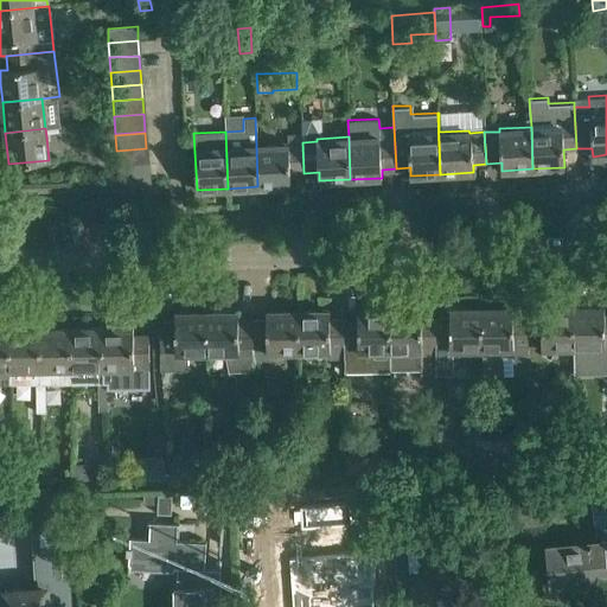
[(304,173),(302,142),(256,145),(257,186),(291,185),(291,174),(304,173)]
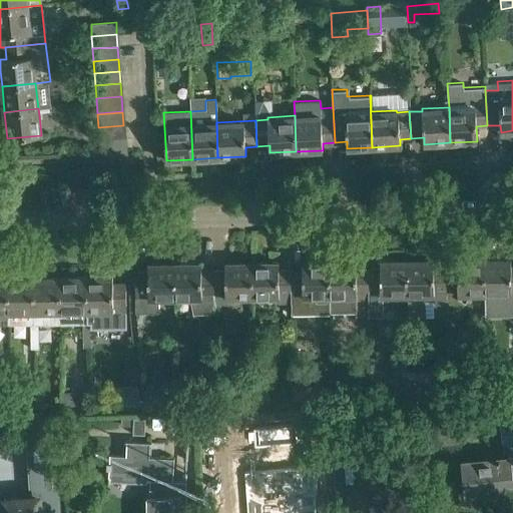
[(99,140),(124,139),(123,125),(98,127),(99,140)]
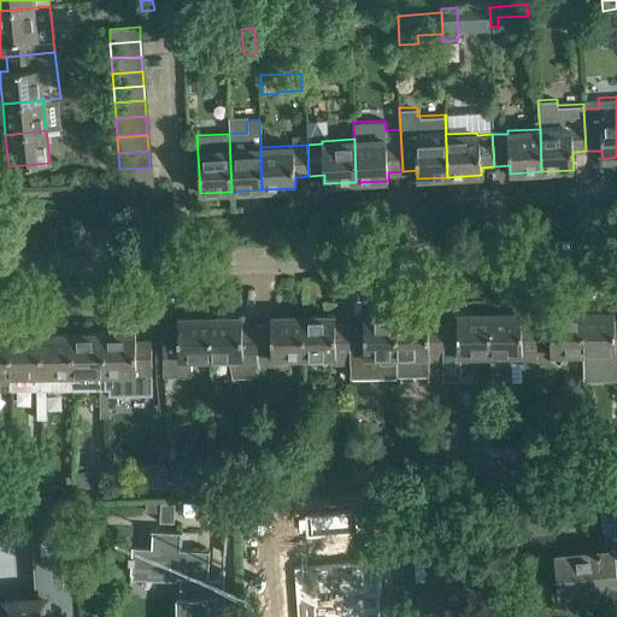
[(151,180),(150,168),(119,169),(121,188),(122,187),(151,186),(151,180)]
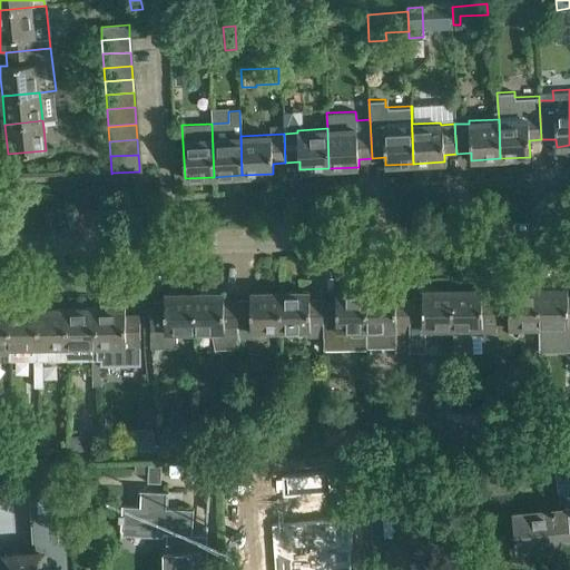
[(539,326),(538,288),(508,288),(508,296),(495,297),(497,365),(497,347),(502,346),(508,344),(513,341),(518,335),(521,326),(539,326)]
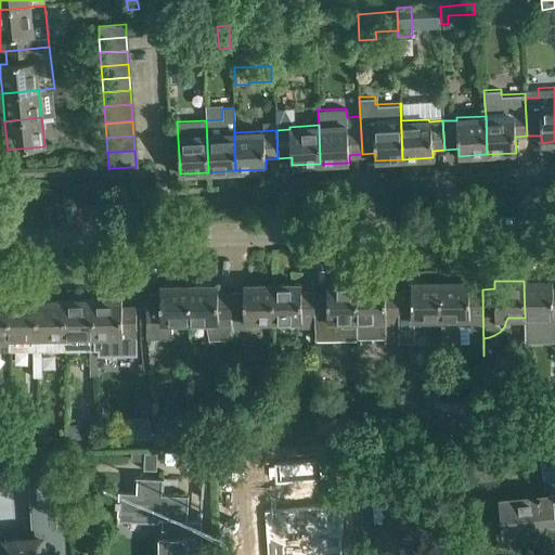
[(554,333),(554,287),(553,288),(553,281),(524,281),(525,318),(541,317),(541,333),(554,333)]
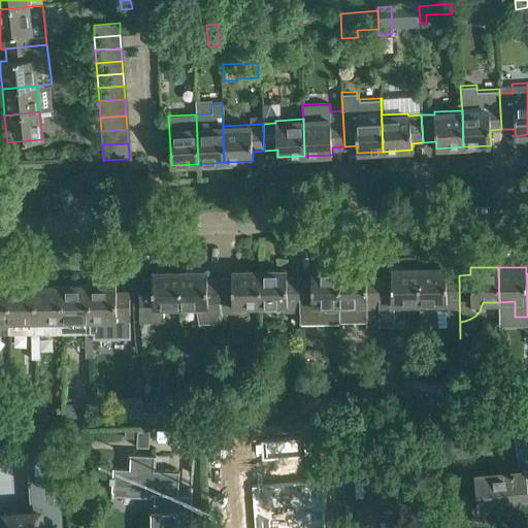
[(378,276),(378,301),(390,301),(390,303),(419,303),(418,268),(391,269),(391,276),(378,276)]
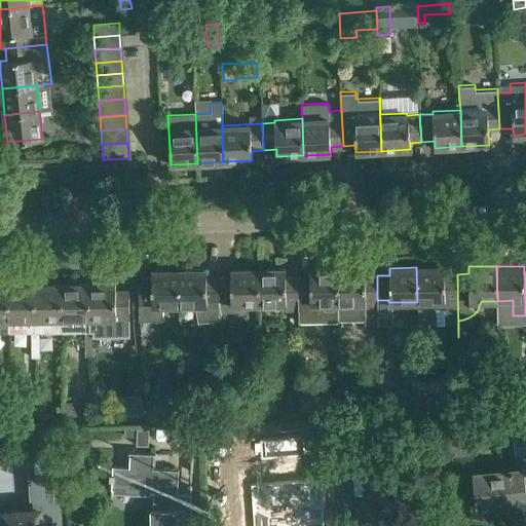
[(417,302),(444,302),(444,330),(451,329),(451,337),(458,337),(457,274),(457,270),(444,271),(444,267),(416,267),(417,302)]
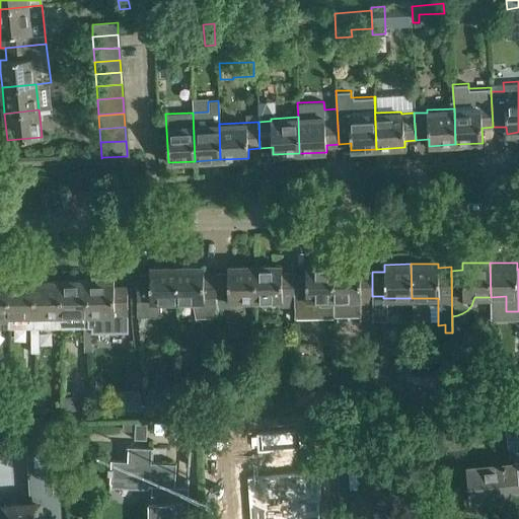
[(304,299),(334,298),(332,265),(306,266),(306,273),(293,273),(293,303),(294,316),(305,316),(304,299)]
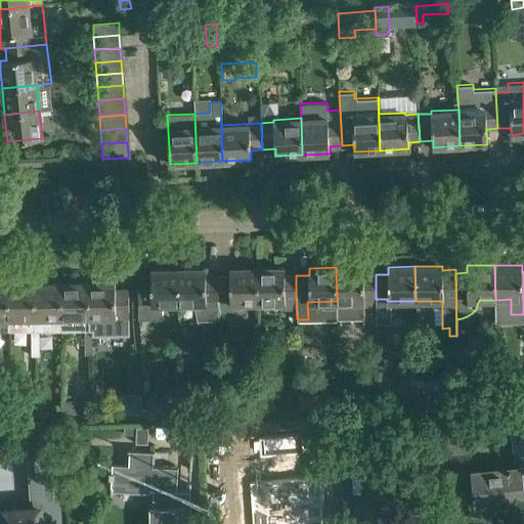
[(377,321),(376,299),(376,274),(364,274),(363,267),(336,267),(337,301),(337,317),(362,317),(362,321),(377,321)]
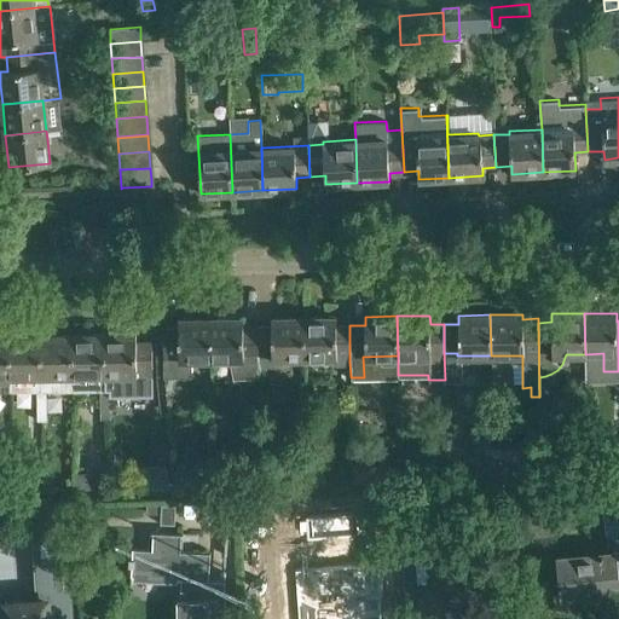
[(272,327),(256,327),(258,356),(272,356),(272,358),(304,358),(304,317),(272,318),(272,327)]
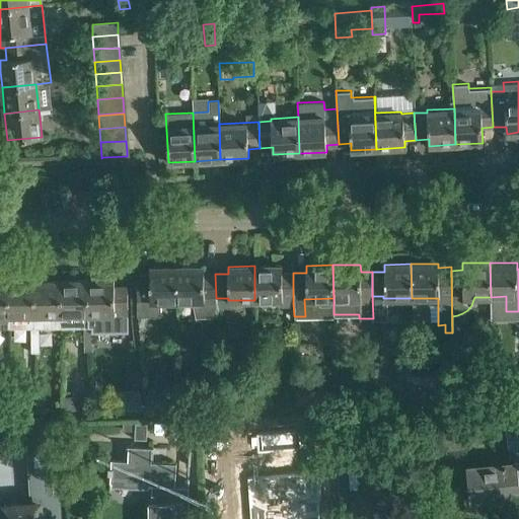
[(282,266),(254,266),(254,300),(281,299),(281,303),(293,303),(293,273),(282,273),(282,266)]
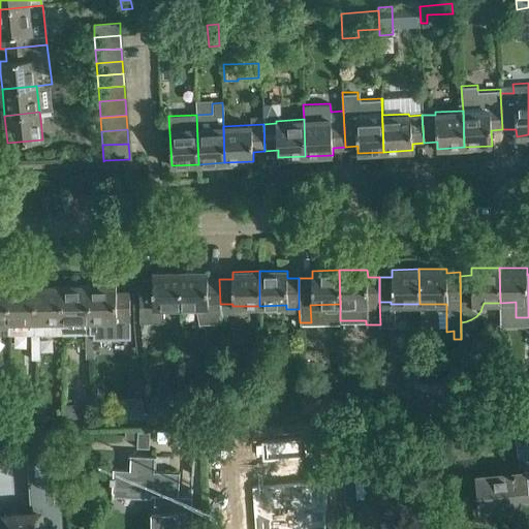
[(153,280),(139,280),(139,322),(161,322),(161,307),(180,307),(180,272),(153,273),(153,280)]
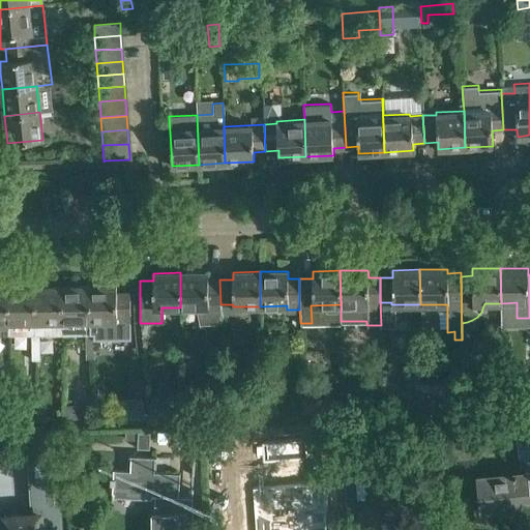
[(208,272),(180,272),(180,307),(196,307),(199,324),(221,324),(221,304),(219,280),(208,280),(208,272)]
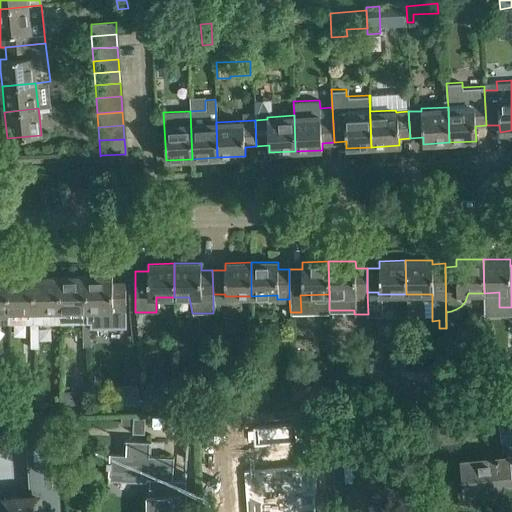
[(87,322),(86,311),(86,276),(60,277),(61,323),(82,323),(83,335),(90,335),(90,328),(89,322),(87,322)]
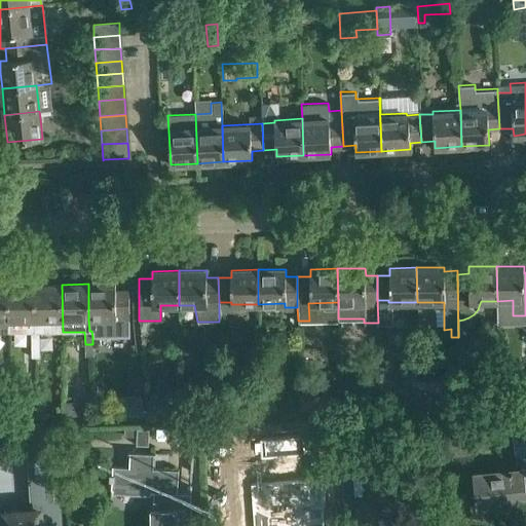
[(116,284),(88,284),(88,320),(89,331),(91,331),(92,337),(129,337),(129,291),(116,291),(116,284)]
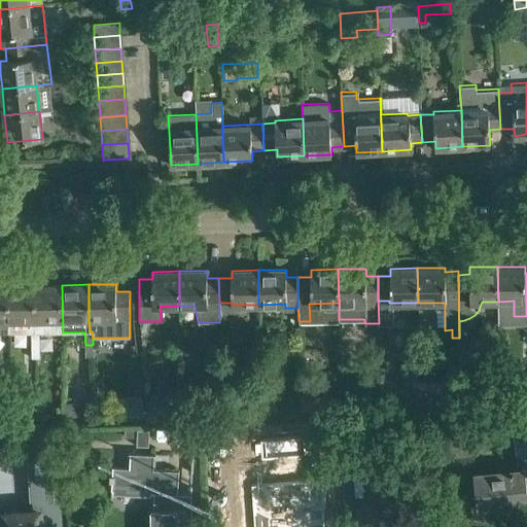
[(0,285),(0,321),(9,321),(8,285),(0,285)]
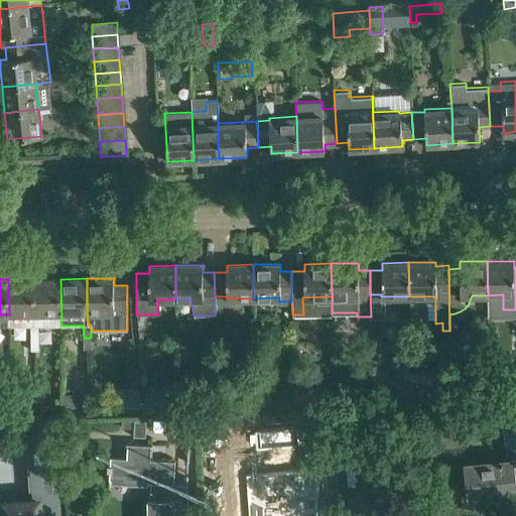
[(30,327),(34,327),(33,279),(8,279),(9,314),(9,327),(30,327)]
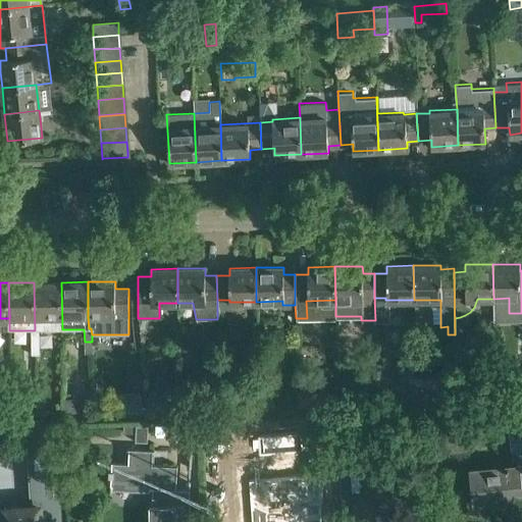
[(35,330),(38,330),(62,329),(61,282),(34,282),(35,330)]
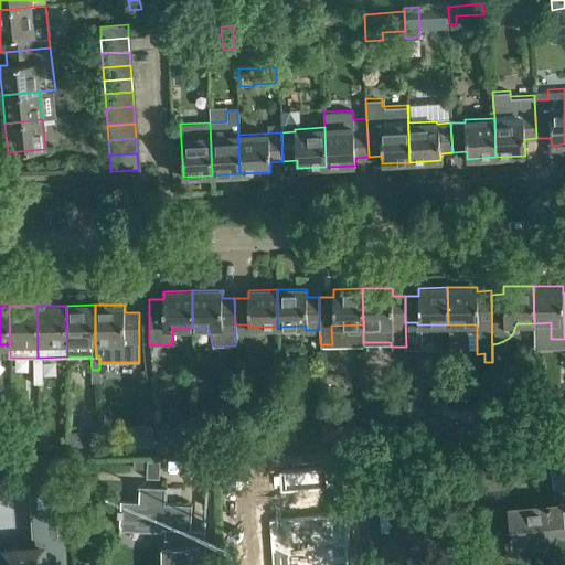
[(449,435),(493,435),(492,397),(483,397),(483,403),(449,404),(449,435)]
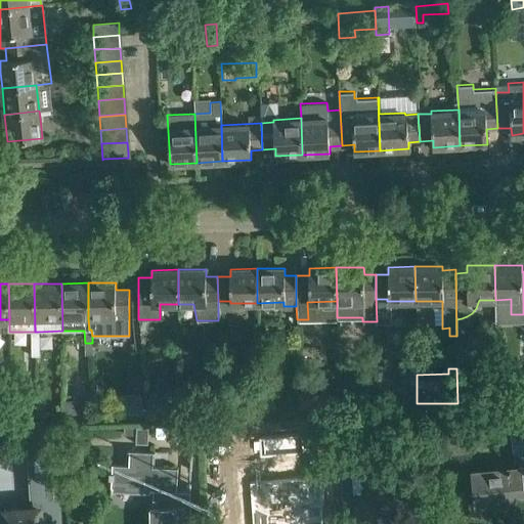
[(396,382),(388,382),(388,402),(396,402),(396,382)]
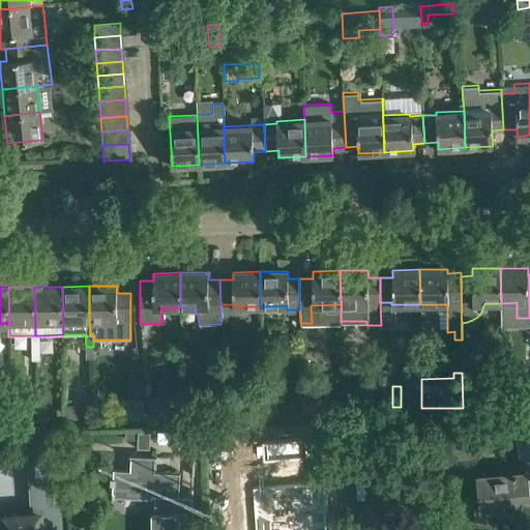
[(181,400),(181,412),(194,412),(202,404),(202,391),(189,391),(181,400)]
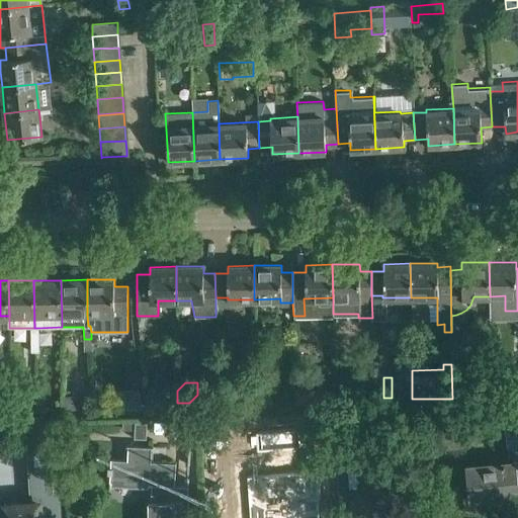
[(139,389),(124,389),(124,409),(141,409),(139,389)]
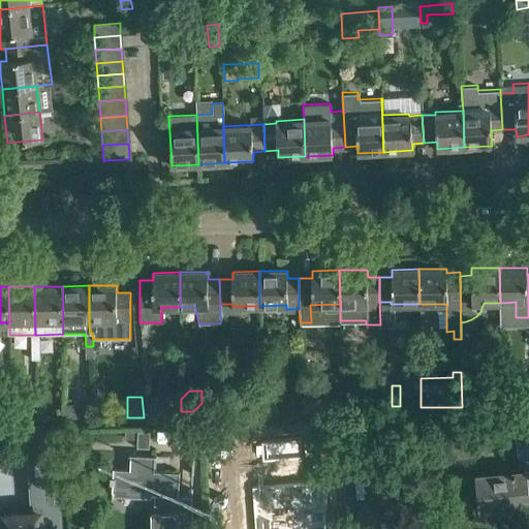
[(180,414),(180,411),(179,398),(157,398),(157,404),(149,404),(149,414),(180,414)]
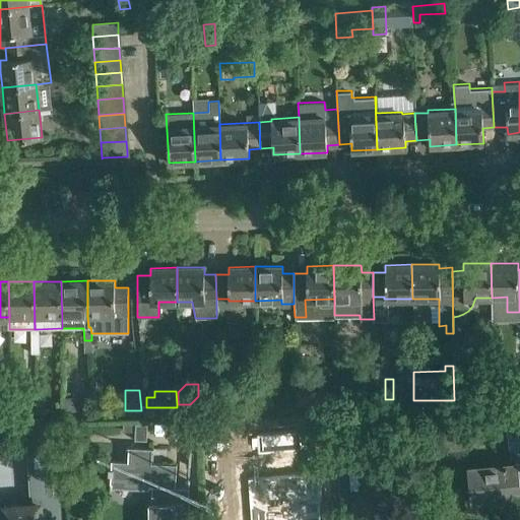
[(135,424),(135,440),(147,441),(148,425),(135,424)]
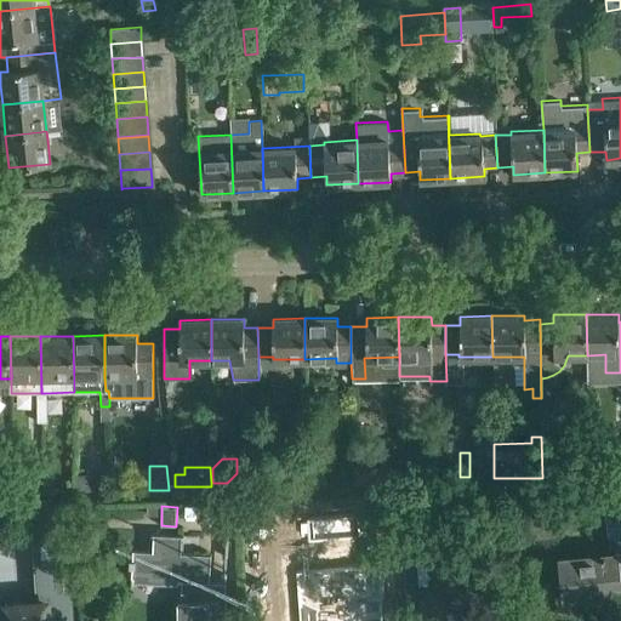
[(212,558),(183,556),(184,535),(152,534),(151,553),(134,552),(131,582),(134,582),(134,580),(177,584),(177,586),(180,586),(180,584),(182,584),(182,586),(186,586),(186,604),(178,604),(177,620),(210,620),(210,611),(227,611),(226,587),(210,586),(212,558)]
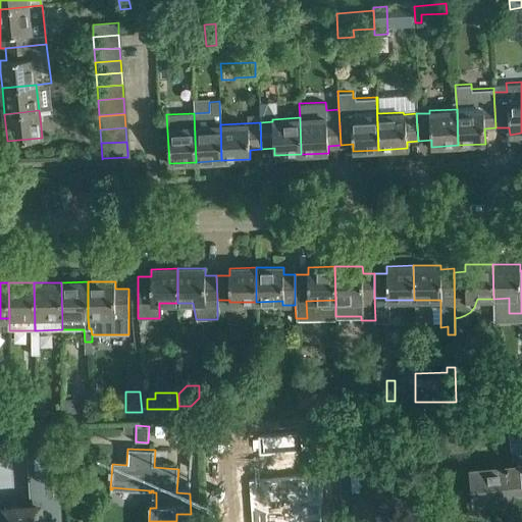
[(5,521),(62,521),(61,504),(55,505),(52,467),(29,469),(31,497),(21,498),(22,507),(4,508),(5,521)]
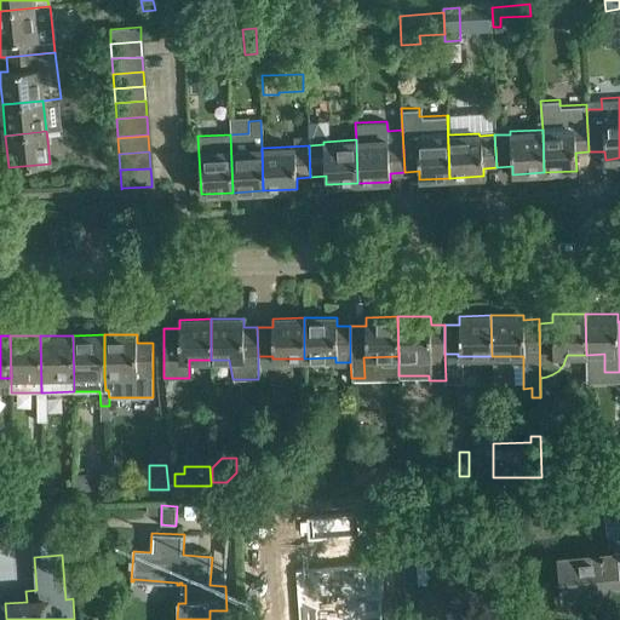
[(380,566),(273,574),(275,619),(349,619),(348,604),(383,602),(380,566)]
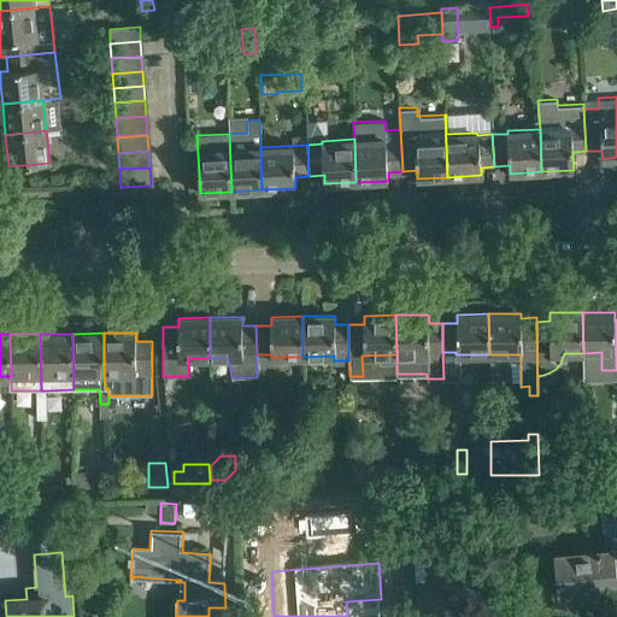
[(563,591),(552,592),(552,616),(616,616),(616,563),(562,566),(563,591)]
